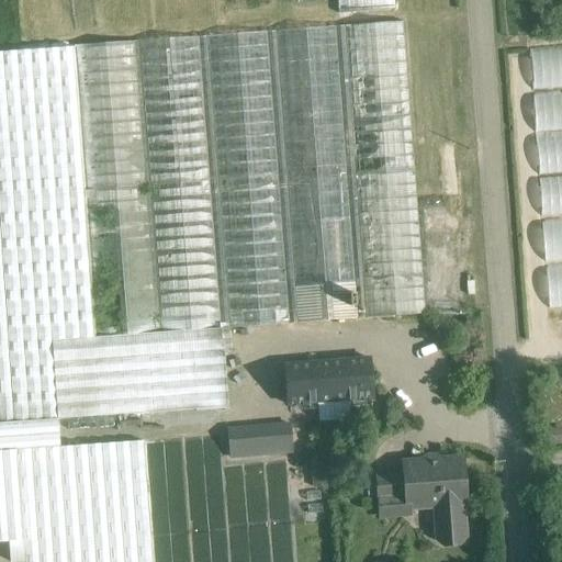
[(394,0),(336,0),(337,13),(395,10),(394,0)]
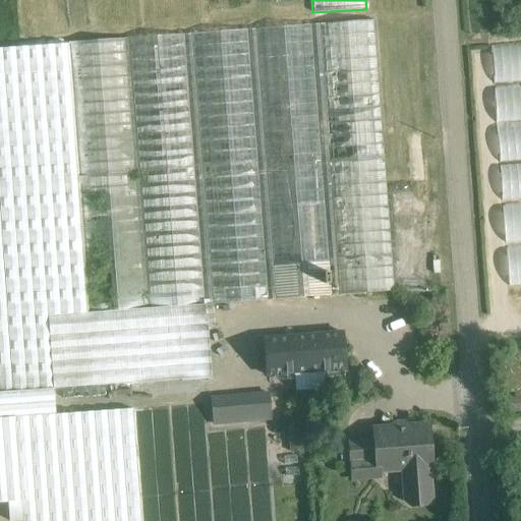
[(68,45),(0,49),(0,418),(15,418),(55,415),(53,390),(181,380),(181,381),(210,379),(205,305),(394,291),(394,288),(394,280),(373,20),(68,43),(68,45)]
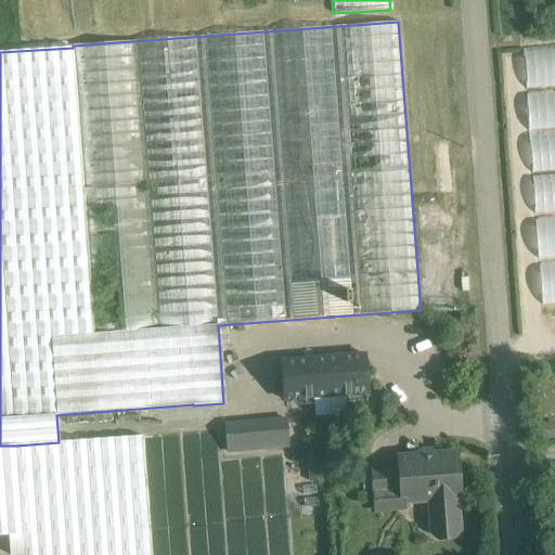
[(554,41),(524,43),(526,86),(554,84),(554,41)]
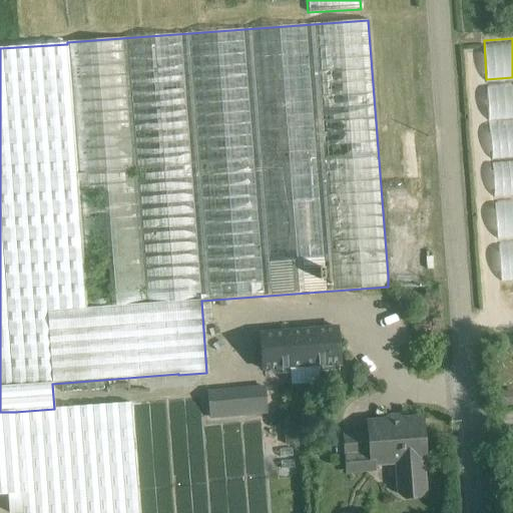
[(488,117),(512,115),(512,80),(486,82),(488,117)]
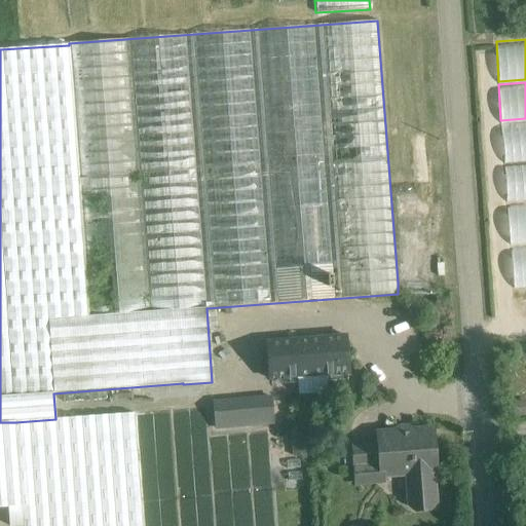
[(505,160),(525,158),(525,122),(502,124),(505,160)]
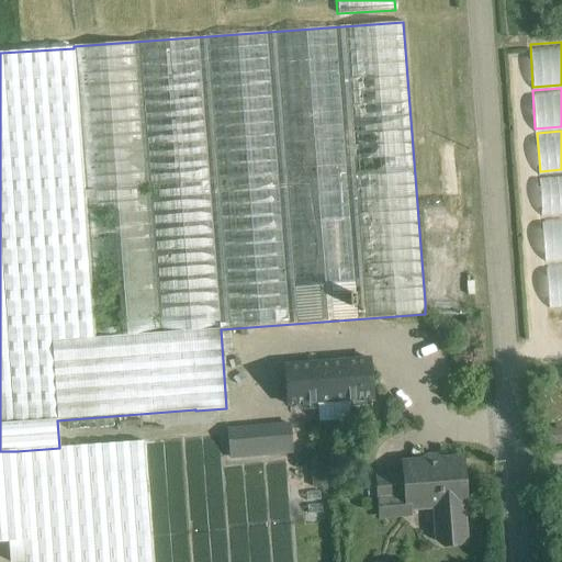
[(453,143),(438,144),(442,197),(458,195),(453,143)]
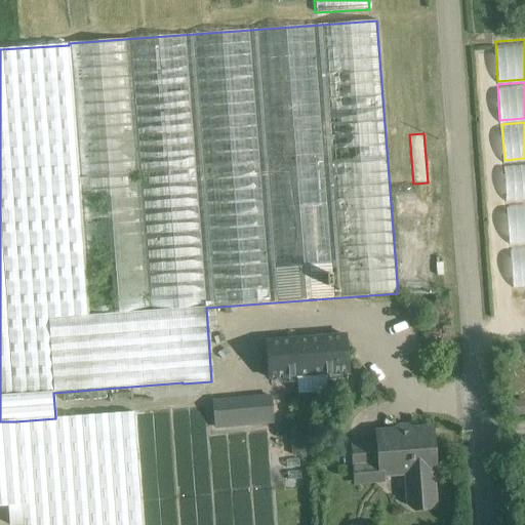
[(506,197),(524,196),(524,161),(503,162),(506,197)]
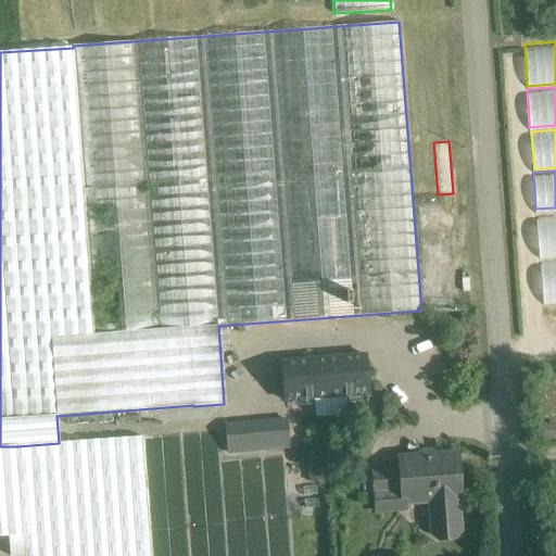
[(440,209),(419,211),(421,241),(442,239),(440,209)]
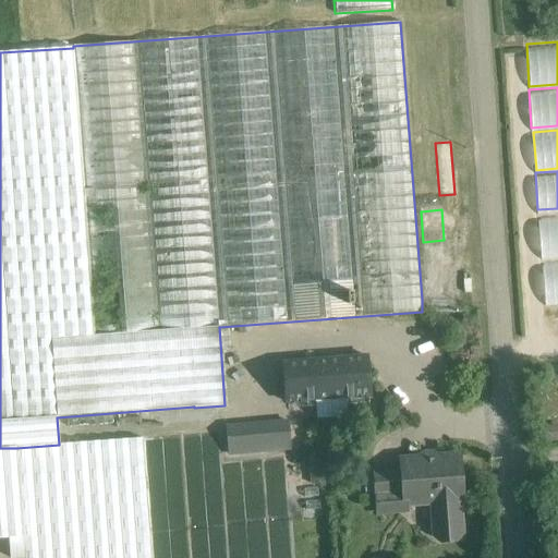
[(557,219),(543,220),(549,352),(557,351),(557,219)]
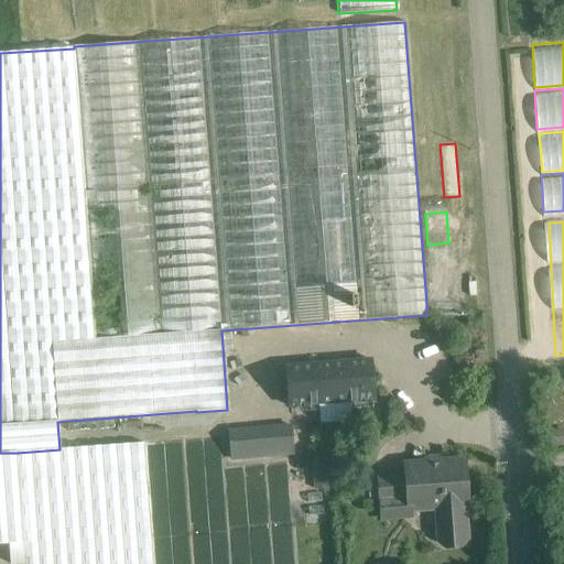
[(440,252),(430,252),(431,279),(442,278),(440,252)]
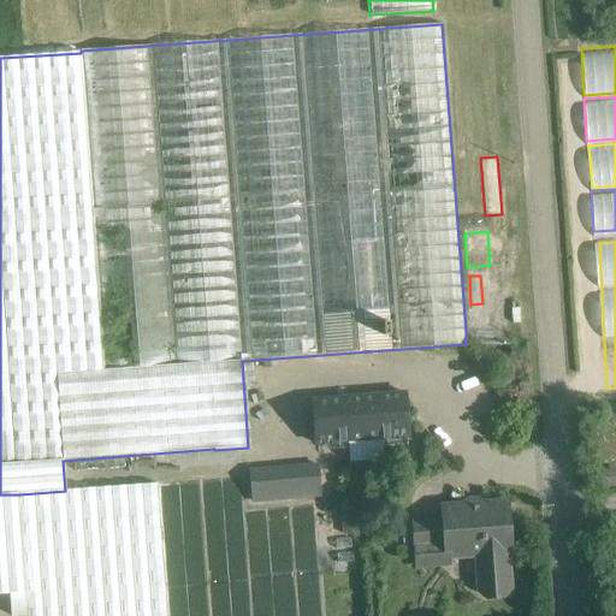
[(471,304),(469,304),(472,331),(466,331),(466,341),(486,338),(484,303),(471,304)]
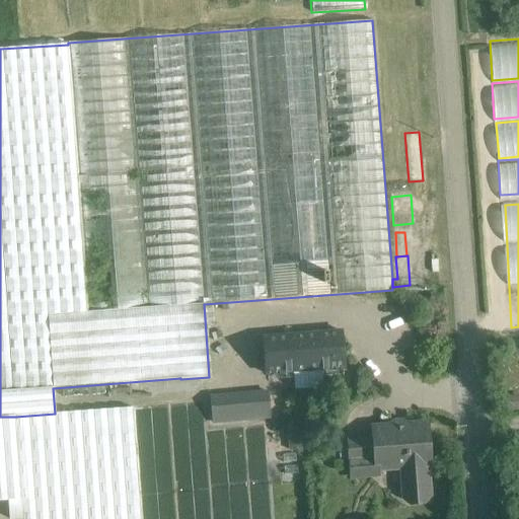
[(340,332),(265,338),(267,372),(342,367),(340,332)]
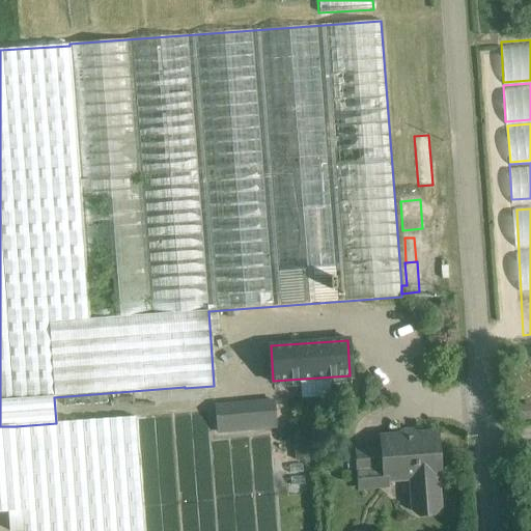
[(274,404),(218,409),(220,432),(276,428),(274,404)]
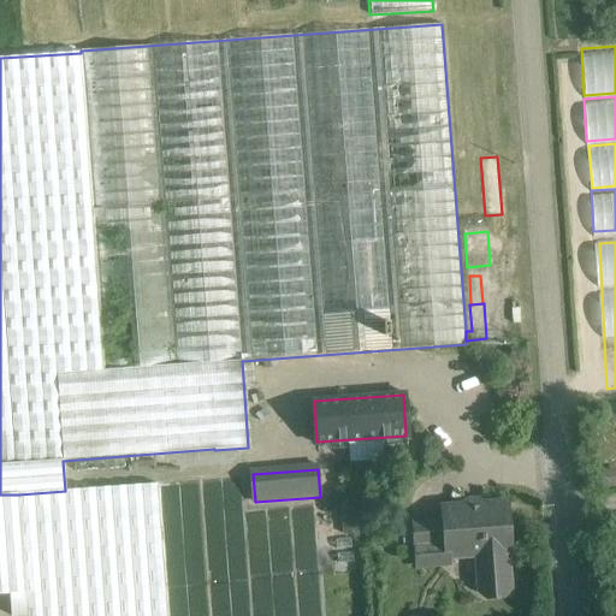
[(65,491),(18,495),(25,615),(166,615),(157,484),(65,491)]
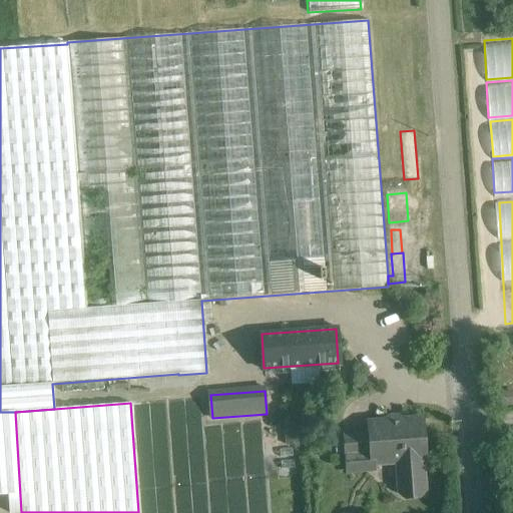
[(421,419),(401,421),(399,419),(389,419),(387,422),(369,423),(370,434),(372,464),(373,464),(396,462),(398,492),(403,496),(420,495),(424,490),(422,460),(424,460),(421,419)]
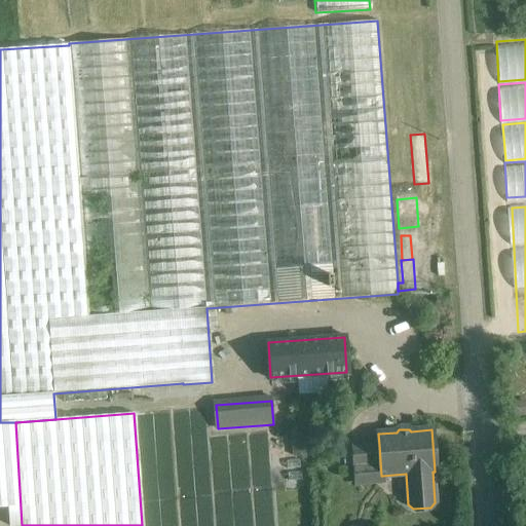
[(379,445),(352,447),(355,484),(383,482),(382,476),(381,476),(379,445)]
